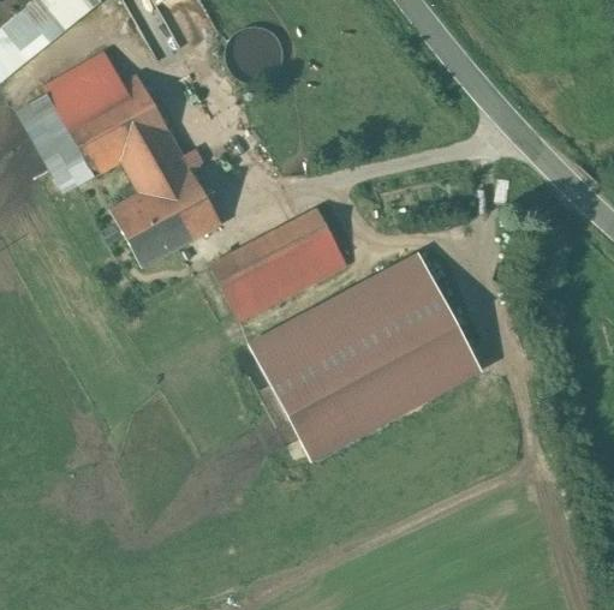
[(37,0),(0,31),(0,76),(5,82),(101,1),(100,0),(37,0)]
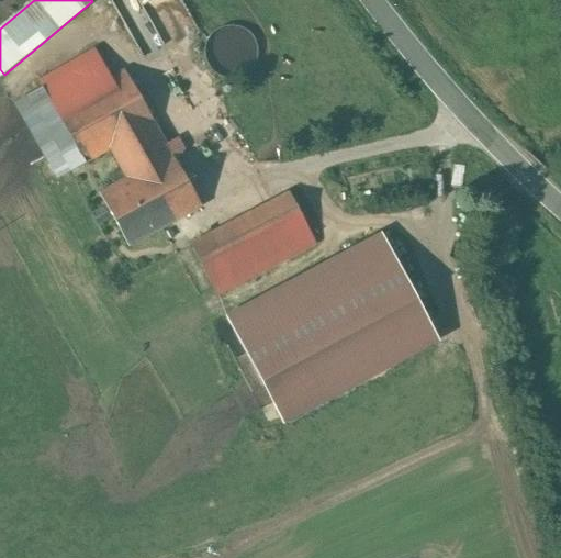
[(146,0),(172,53),(200,38),(180,0),(146,0)]
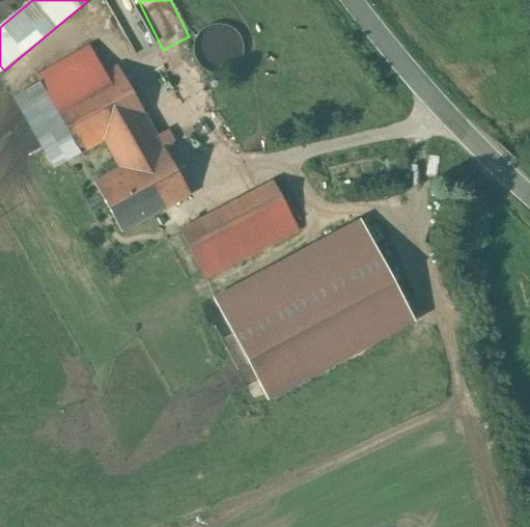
[(54,165),(81,149),(52,100),(105,70),(91,46),(39,75),(44,82),(17,98),(54,165)]
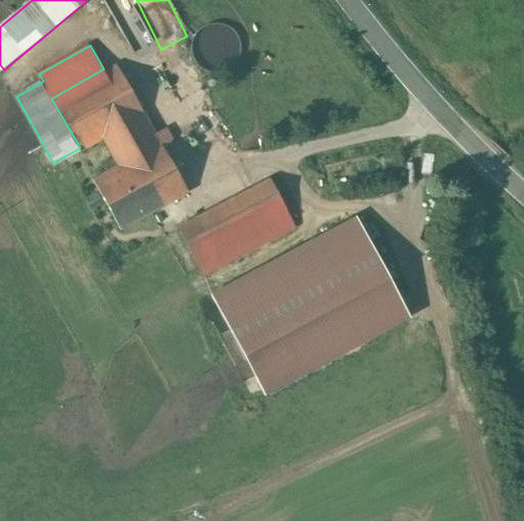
[(104,69),(51,98),(80,148),(105,134),(120,162),(148,210),(188,188),(117,62),(104,69)]
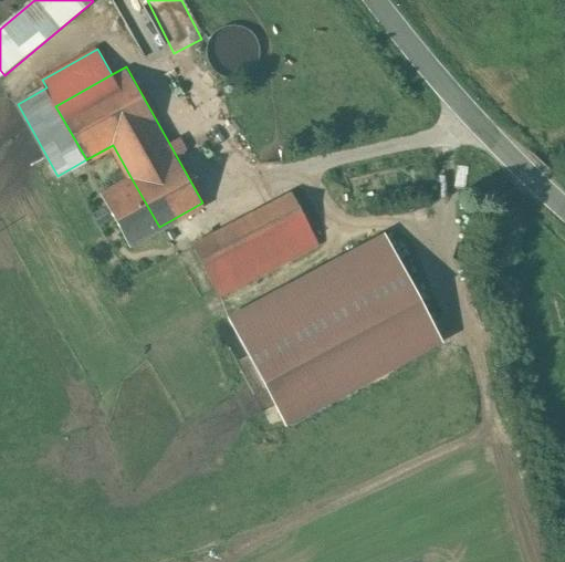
[(159,227),(129,175),(102,190),(131,242),(159,227)]
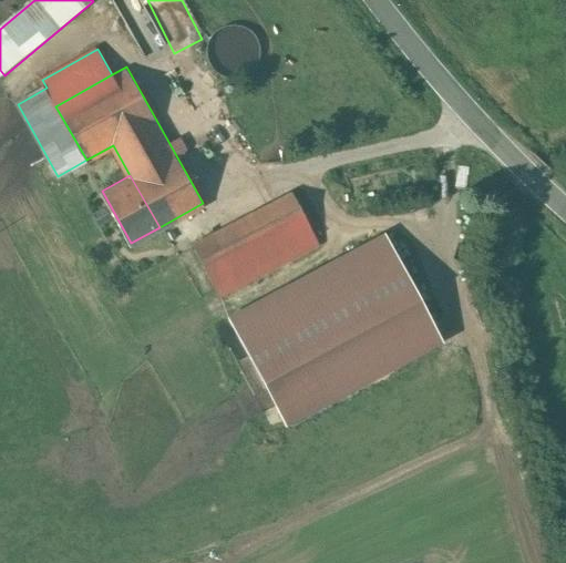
[(294,191),(193,244),(219,295),(320,243),(294,191)]
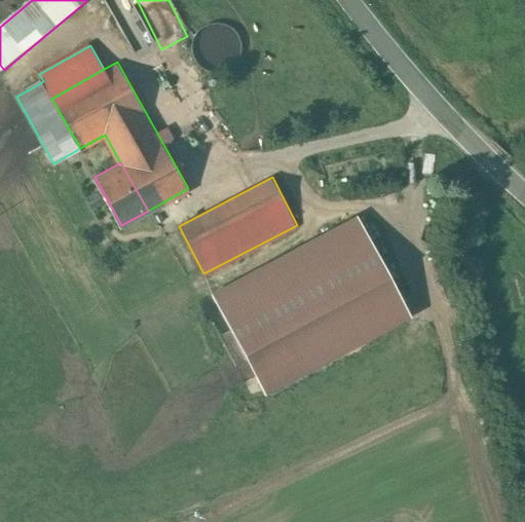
[(357,212),(211,290),(266,393),(412,314),(357,212)]
